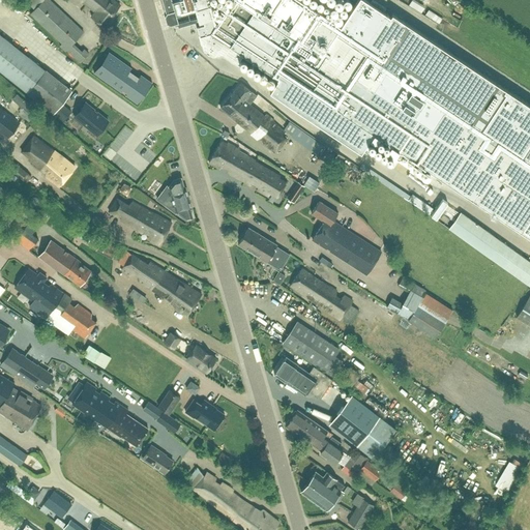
[(83,31),(50,0),(41,0),(30,13),(61,42),(59,45),(65,51),(66,50),(80,62),(88,53),(84,49),(82,51),(72,42),(83,31)]
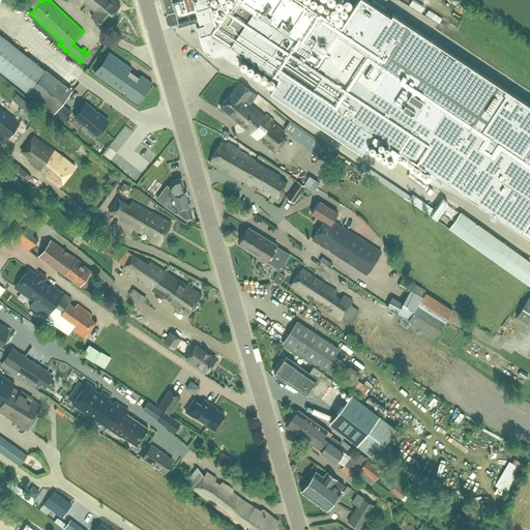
[(79,0),(94,11),(93,13),(91,17),(105,27),(119,4),(113,0),(79,0)]
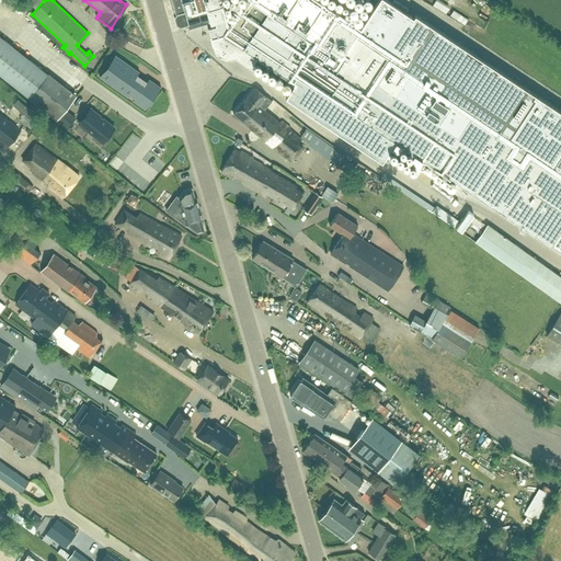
[(295,81),(285,96),(381,161),(395,140),(560,251),(560,110),(414,13),(413,16),(388,0),(377,0),(359,26),(320,0),(243,0),(230,22),(222,18),(217,0),(172,0),(176,14),(174,16),(176,23),(180,24),(184,23),(185,25),(189,25),(189,27),(203,23),(205,29),(208,27),(212,38),(215,49),(227,57),(235,56),(251,66),(256,57),(295,81)]
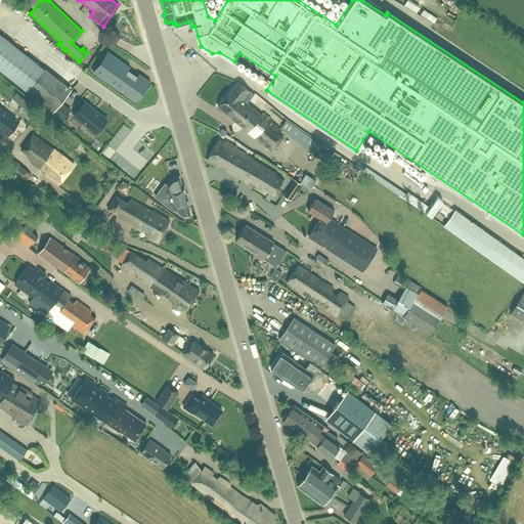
[(312,0),(311,0),(309,5),(323,15),(328,10),(312,0)]
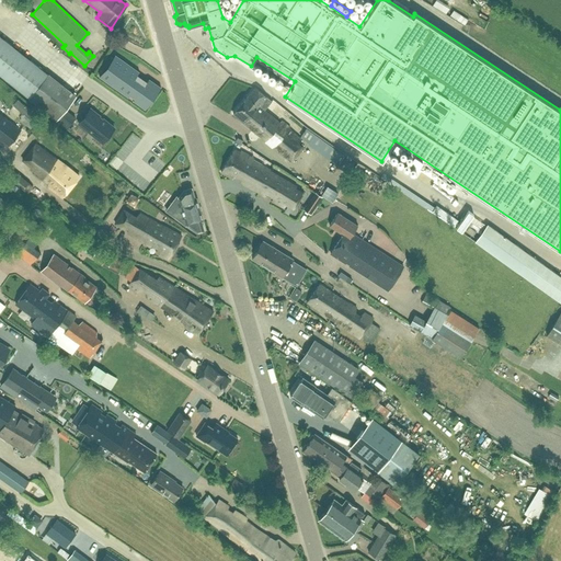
[(30,96),(47,75),(0,36),(0,75),(29,98),(30,96)]
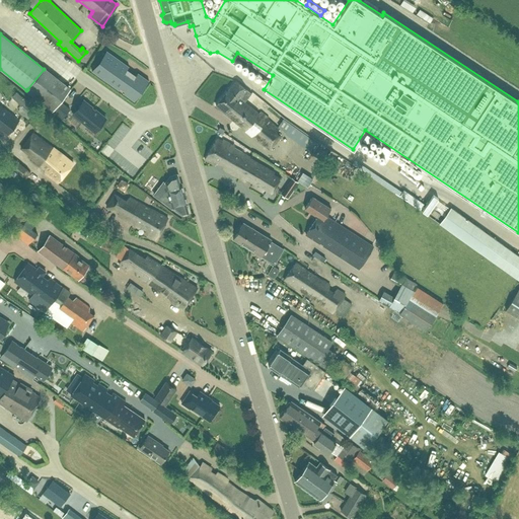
[(133,99),(147,79),(138,73),(134,77),(126,71),(129,66),(116,57),(115,58),(105,52),(92,71),(119,89),(120,87),(125,91),(123,93),(133,99)]
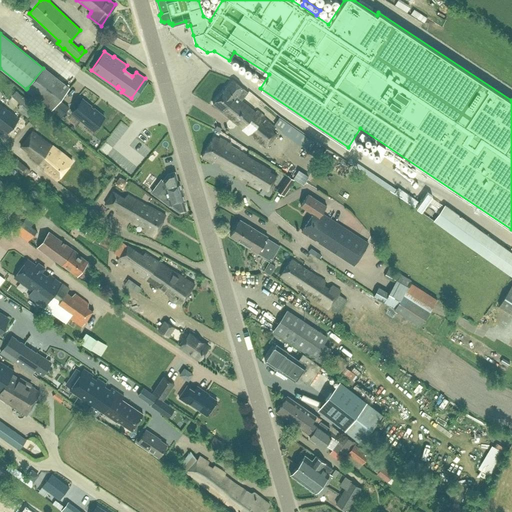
[(43,68),(27,88),(26,89),(25,90),(50,110),(51,110),(60,99),(63,95),(69,87),(44,67),(43,68)]
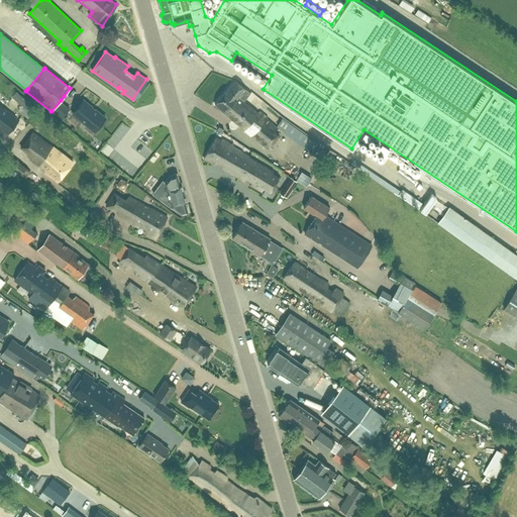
[(244,89),(234,80),(227,89),(214,104),(224,112),(223,113),(228,117),(229,117),(244,129),(243,130),(250,136),(252,134),(257,138),(256,139),(269,147),(279,135),(275,132),(278,129),(267,119),(266,116),(260,111),(257,113),(243,100),(249,93),(244,89)]
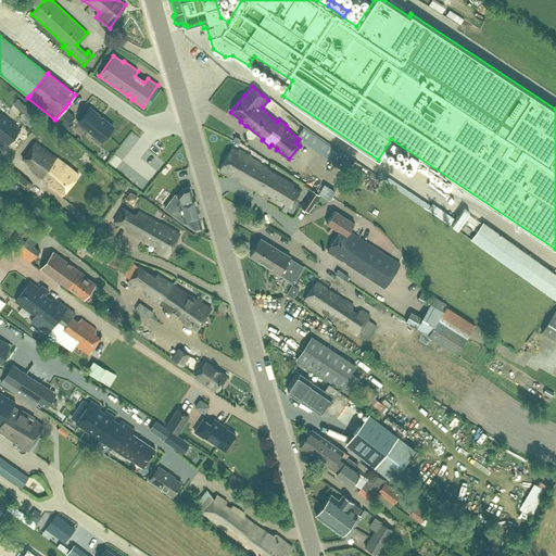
[(65,108),(55,119),(65,127),(75,115),(65,108)]
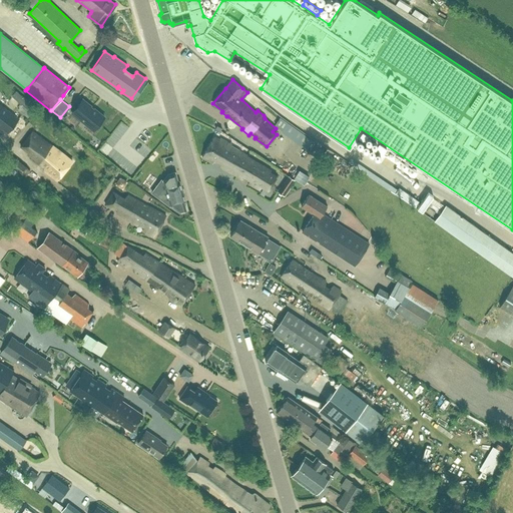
[(93,130),(104,116),(94,108),(93,109),(90,106),(90,105),(82,99),(71,112),(93,130)]
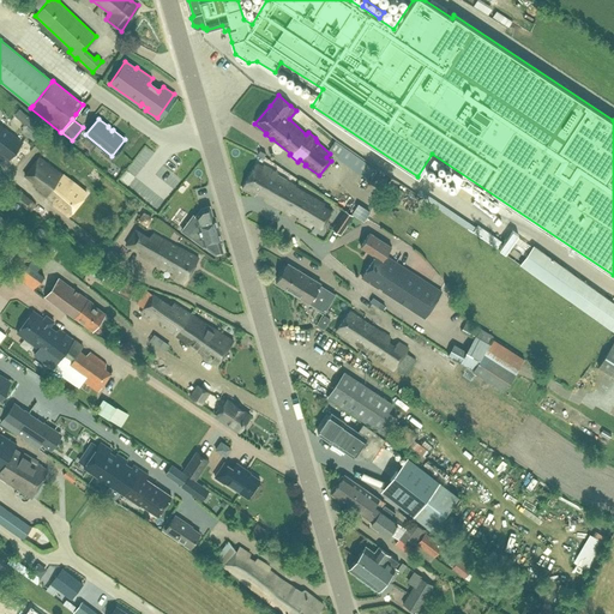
[(0,151),(7,157),(20,142),(0,124),(0,151)]
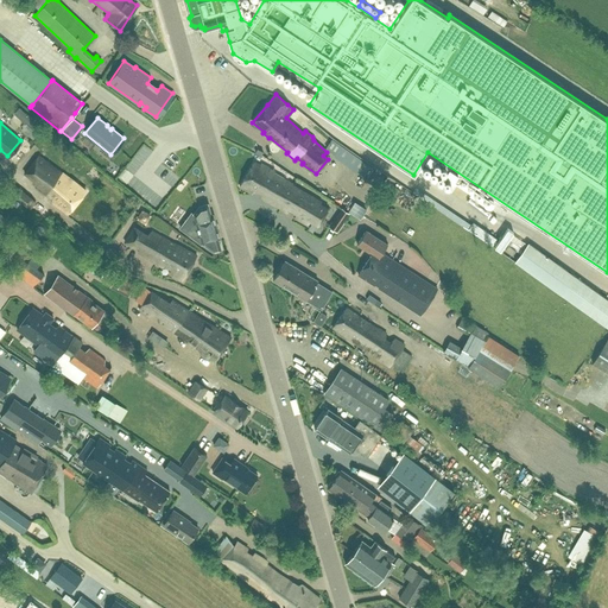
[(371,166),(331,139),(328,143),(328,144),(324,149),(334,154),(334,157),(363,177),(371,166)]
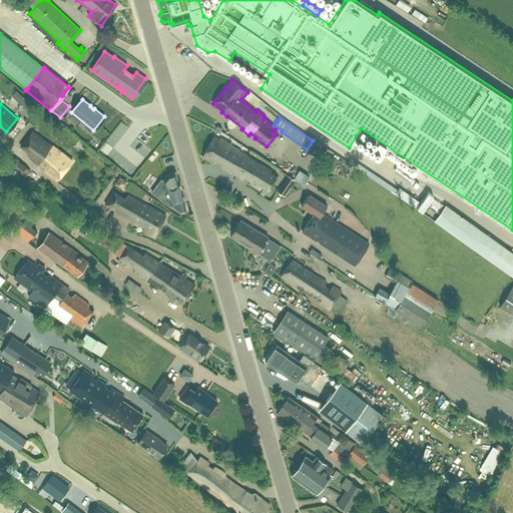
[(162,128),(142,132),(150,167),(170,163),(162,128)]
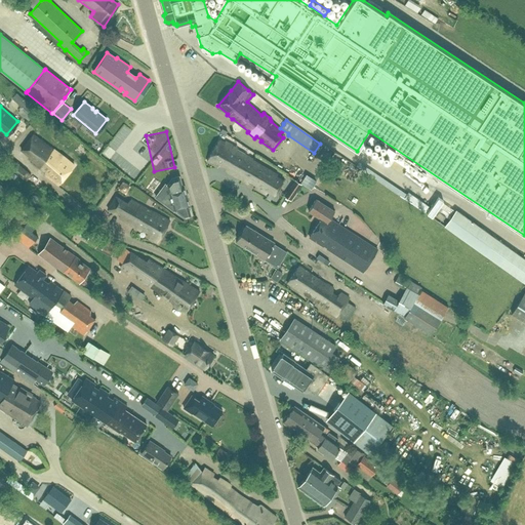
[(57,185),(73,164),(62,155),(57,154),(34,134),(22,150),(29,155),(28,158),(44,170),(44,173),(57,185)]
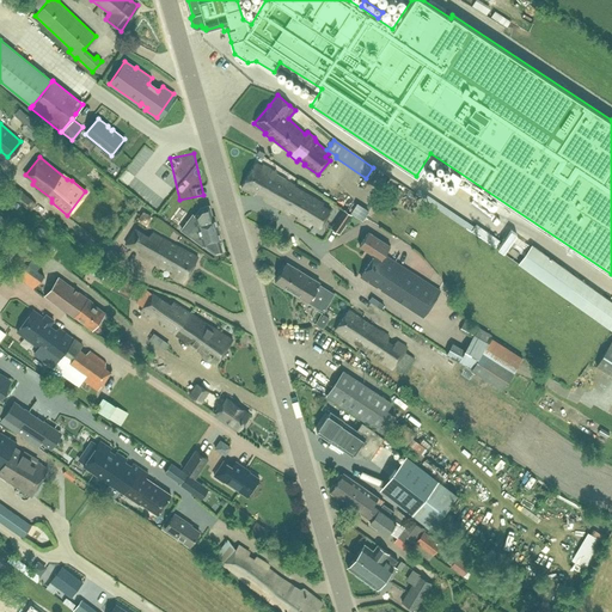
[(261,166),(255,163),(240,188),(254,195),(256,191),(263,195),(262,199),(274,206),(288,213),(291,210),(298,214),(297,219),(310,226),(312,222),(320,227),(331,209),(323,204),(323,203),(294,187),(294,185),(275,175),(276,172),(262,164),(261,166)]
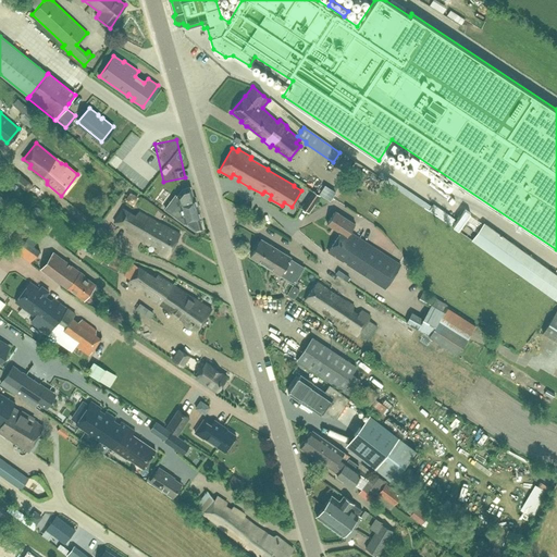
[(88,165),(94,159),(84,150),(78,157),(88,165)]
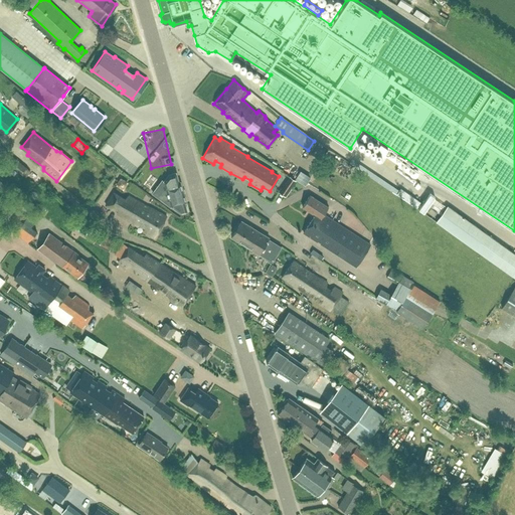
[(111,161),(116,148),(111,146),(106,159),(111,161)]
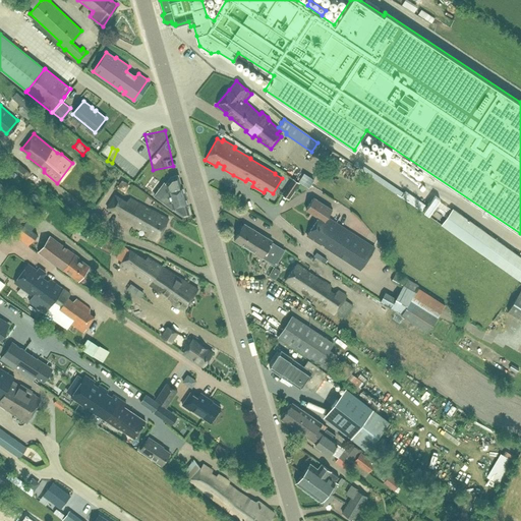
[(122,156),(113,168),(136,184),(142,176),(153,183),(156,179),(131,161),(130,162),(122,156)]
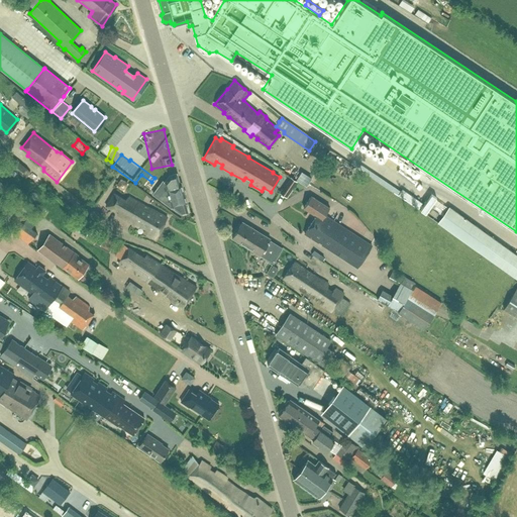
[(17,173),(9,167),(6,171),(14,177),(17,173)]
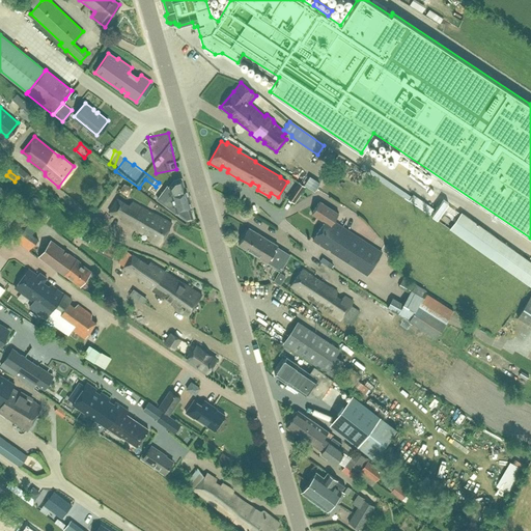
[(31,176),(25,171),(20,178),(26,184),(31,176)]
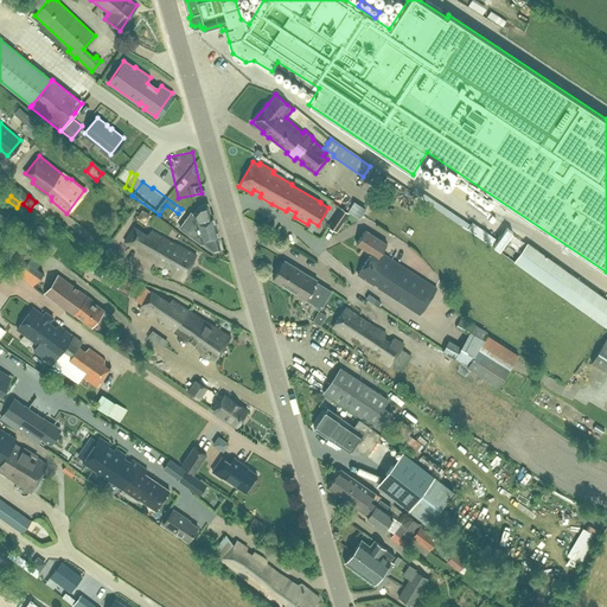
[(398,197),(394,205),(406,211),(410,204),(398,197)]
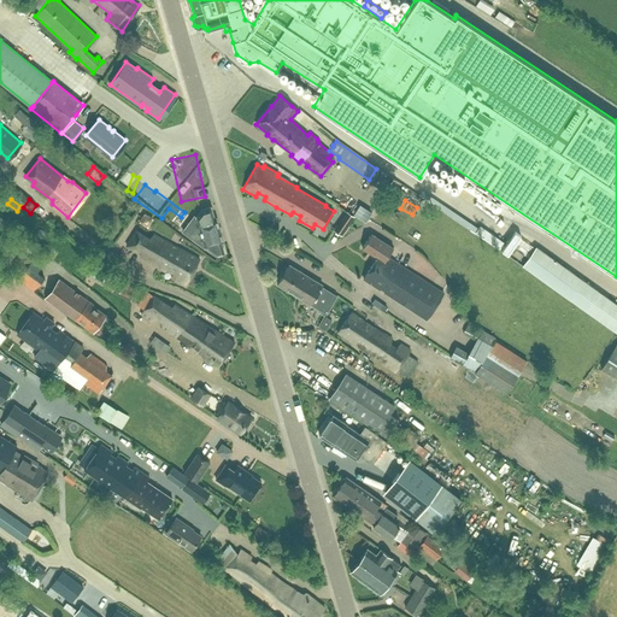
[(191,218),(181,230),(204,247),(205,246),(216,254),(223,252),(221,242),(222,241),(216,217),(213,218),(210,206),(199,210),(192,219),(191,218)]
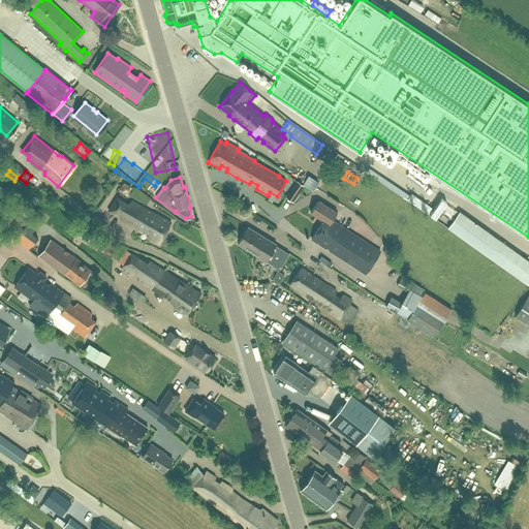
[(297,181),(292,187),(299,191),(304,185),(297,181)]
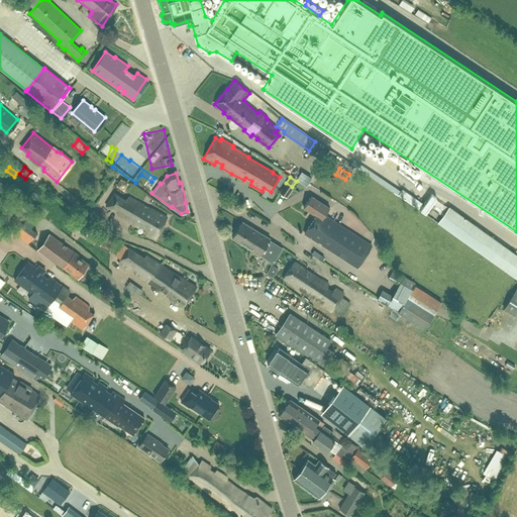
[(125,199),(112,193),(105,205),(112,210),(113,208),(118,210),(117,214),(144,231),(144,232),(153,238),(166,217),(128,196),(125,199)]
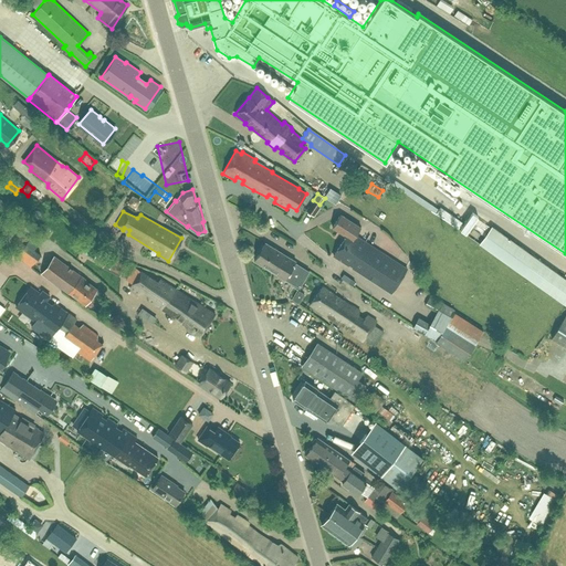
[(441,211),(438,217),(457,229),(460,223),(441,211)]
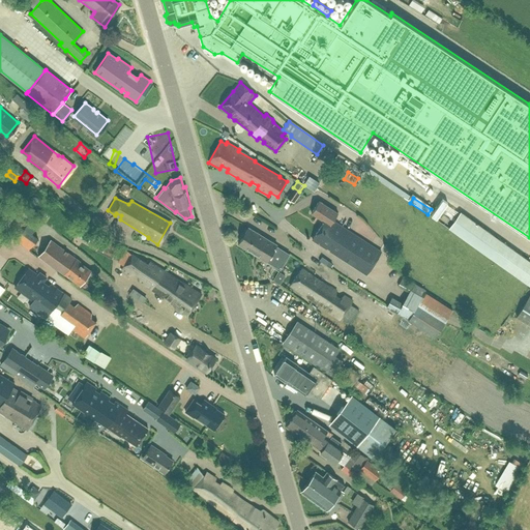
[(441,199),(429,215),(435,221),(447,204),(441,199)]
